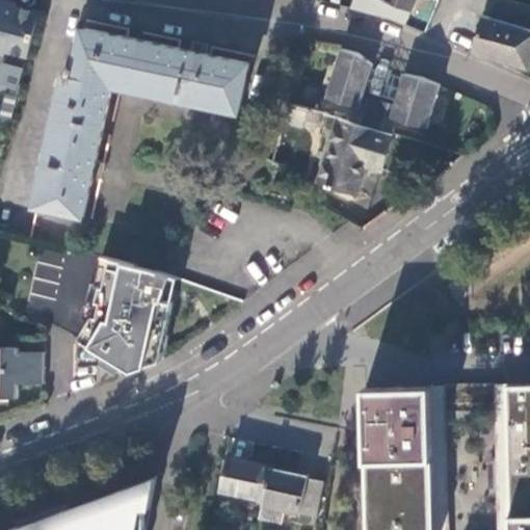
[(367,0),(363,12),(400,23),(406,8),(411,9),(415,0),(367,0)]
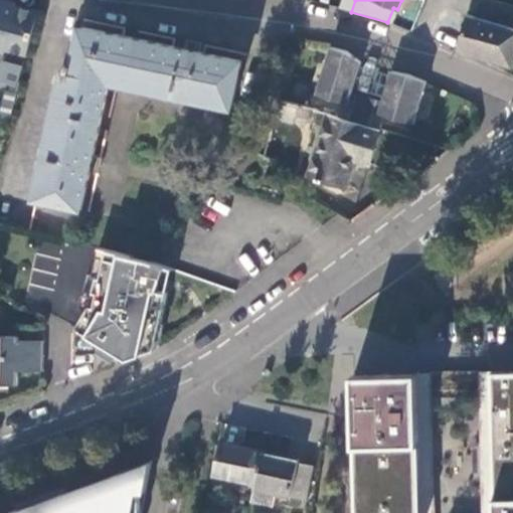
[(0,52),(24,58),(36,12),(4,2),(2,7),(0,6),(0,52)]
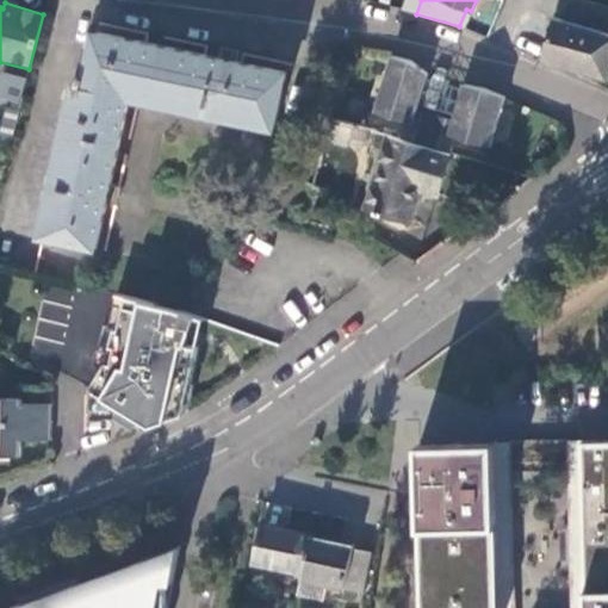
[(607,32),(552,18),(540,61),(607,79),(607,78),(607,32)]
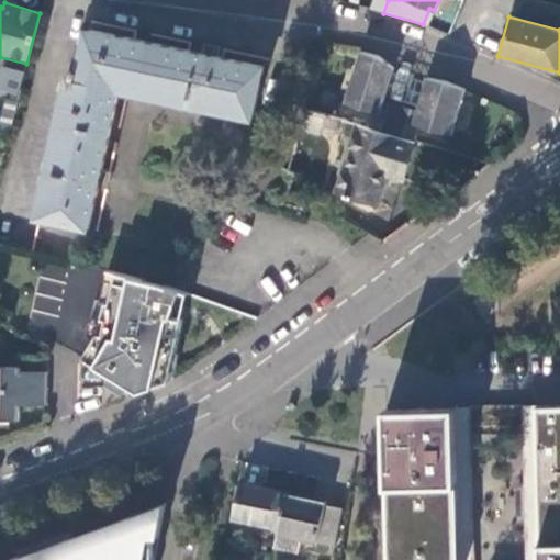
[(38,216),(88,226),(98,187),(107,188),(109,174),(101,171),(116,98),(125,99),(127,91),(252,118),(262,67),(217,57),(219,47),(204,44),(201,54),(88,30),(79,70),(73,69),(70,77),(69,77),(38,216)]
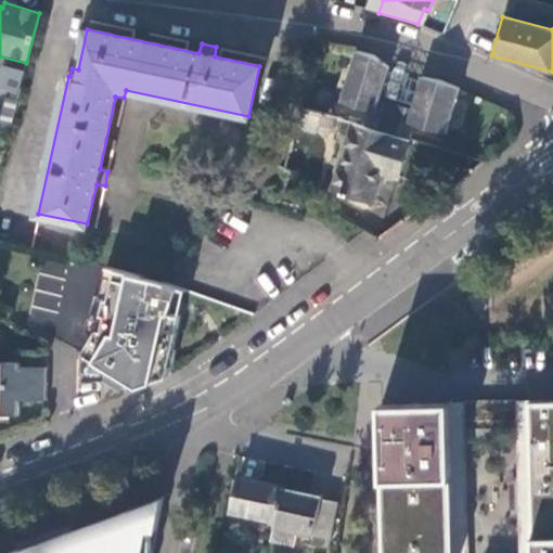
[(445,133),(459,88),(440,80),(421,76),(410,107),(378,98),(388,66),(373,54),(355,50),(339,101),(368,110),(362,126),(409,140),(412,124),(445,133)]
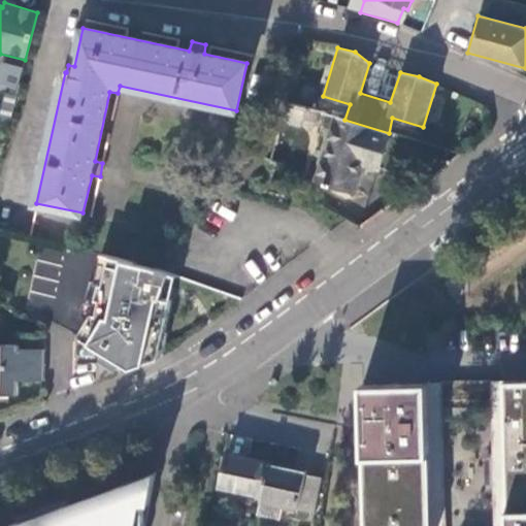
[(0,89),(12,93),(20,70),(0,64),(0,89)]
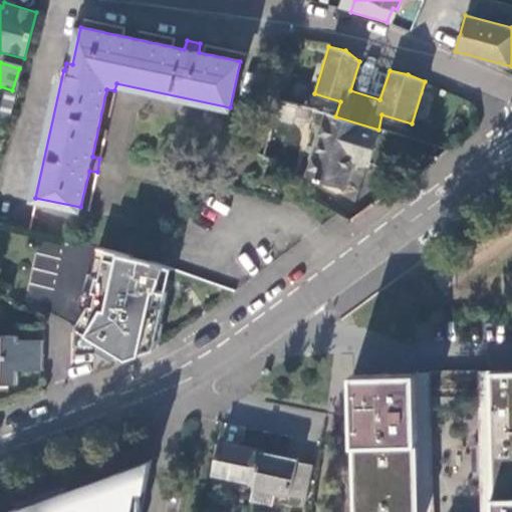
[(368,163),(378,130),(335,116),(328,114),(310,176),(345,186),(354,160),(368,163)]
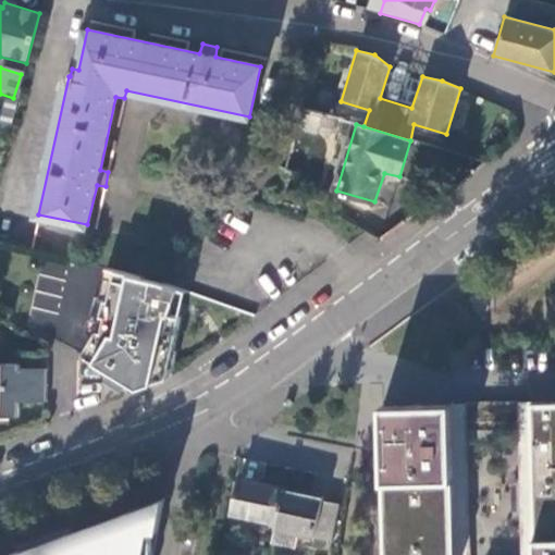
[(140,278),(106,269),(98,298),(93,297),(84,332),(90,336),(78,355),(79,356),(81,357),(105,371),(108,373),(122,381),(124,382),(126,383),(134,389),(138,387),(142,386),(167,378),(180,317),(170,315),(179,290),(186,293),(186,292),(159,282),(140,278)]
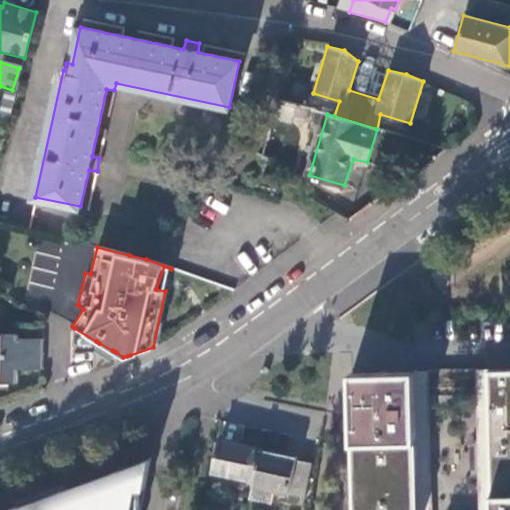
[(27,283),(50,290),(60,255),(36,248),(27,283)]
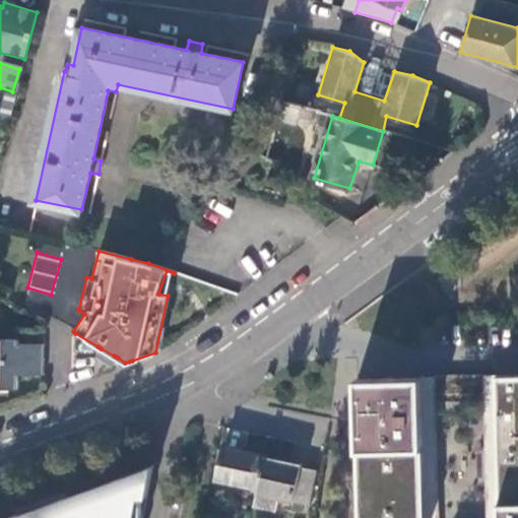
[(14,344),(14,338),(0,338),(0,388),(15,388),(15,375),(15,361),(14,344)]
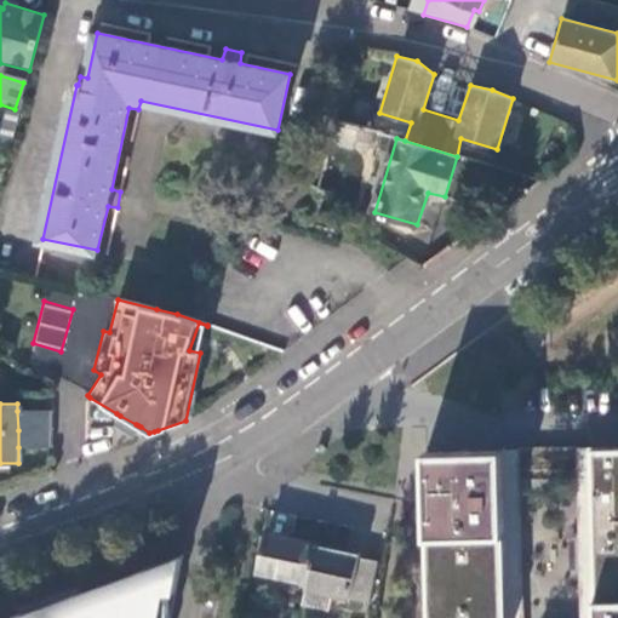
[(18,430),(47,430),(47,411),(17,411),(18,430)]
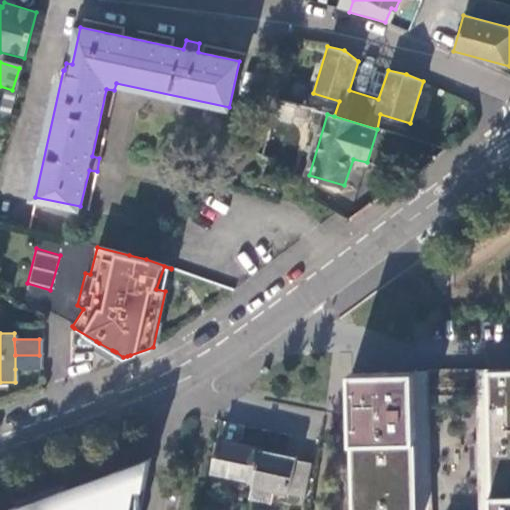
[(99,343),(96,341),(90,352),(106,361),(112,350),(99,343)]
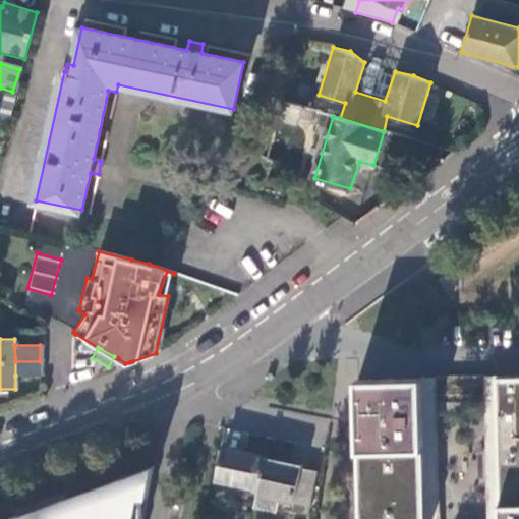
[(15,376),(40,377),(40,361),(15,361),(15,376)]
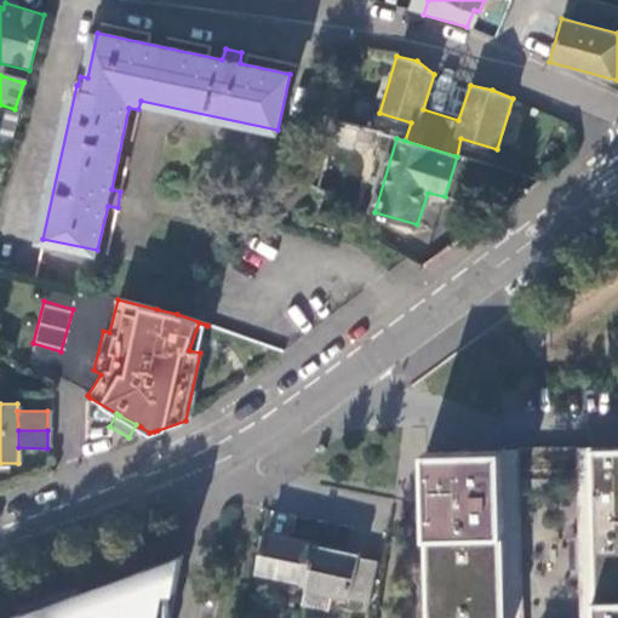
[(617,617),(617,447),(590,448),(594,617),(617,617)]
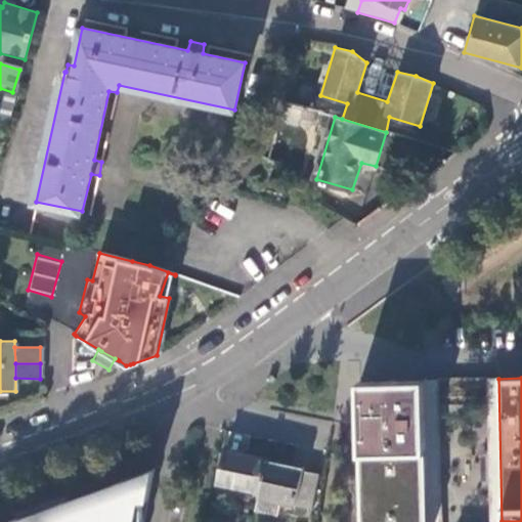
[(439,521),(436,381),(424,381),(427,521),(502,521),(498,379),(486,380),(489,521),(439,521)]
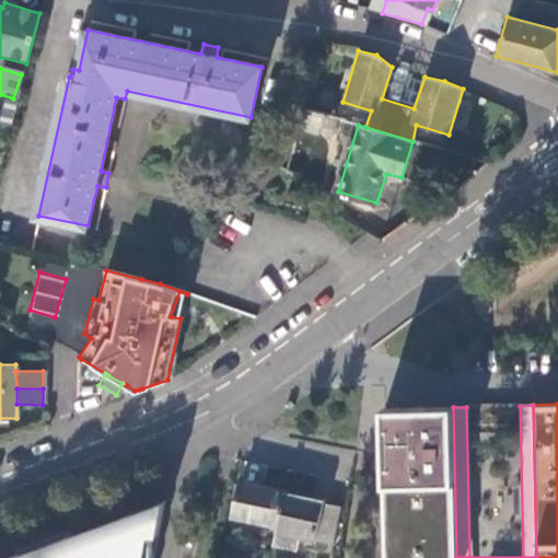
[(456,557),(453,407),(382,409),(385,557),(456,557)]
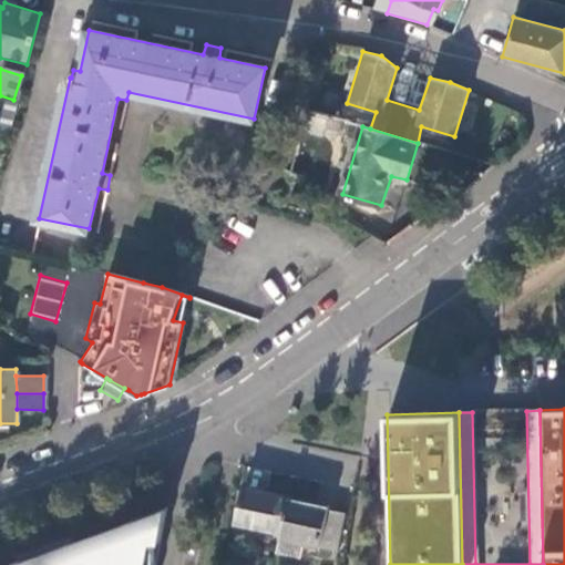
[(278,535),(287,499),(242,489),(234,525),(278,535)]
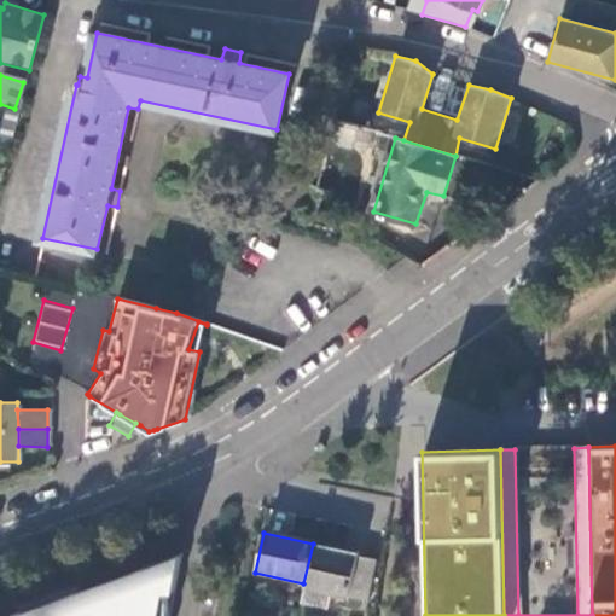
[(355,553),(313,544),(303,583),(302,588),(330,593),(365,602),(372,562),(355,558),(355,553)]
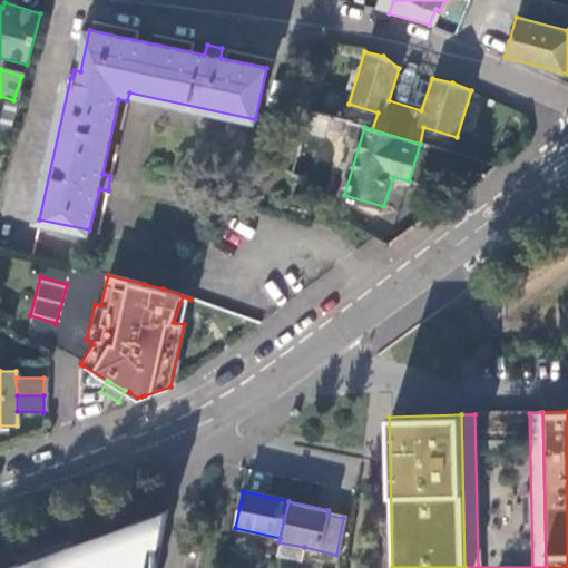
[(150,567),(164,515),(58,549),(57,564),(18,562),(3,567),(150,567)]
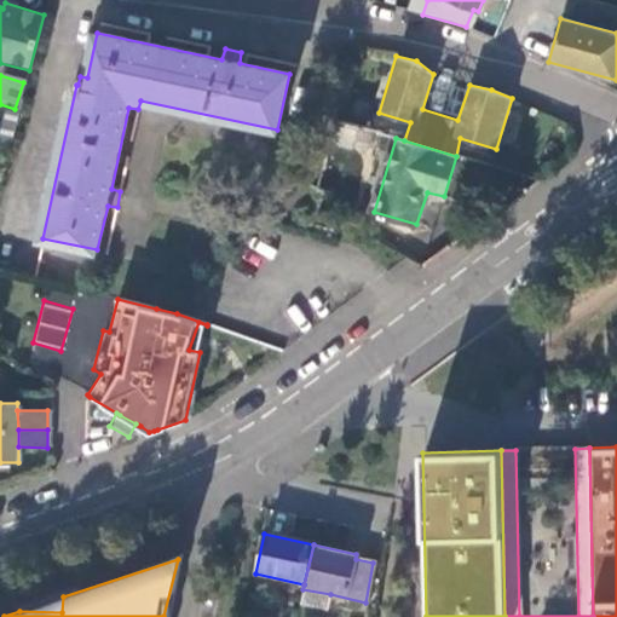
[(330,594),(303,589),(299,606),(326,612),(330,594)]
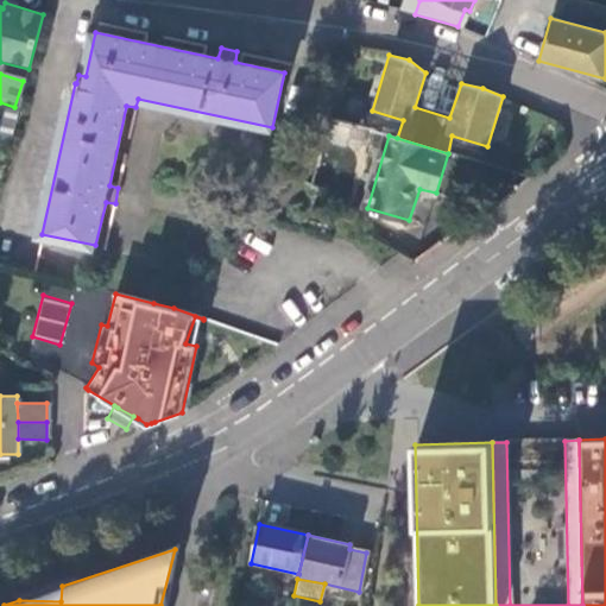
[(61,601),(62,586),(19,600),(61,601)]
